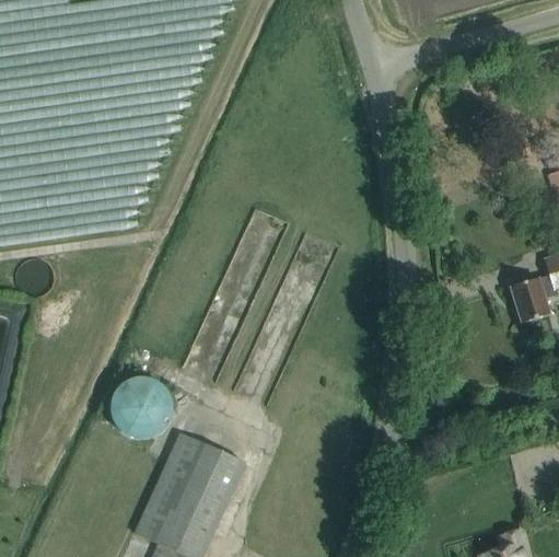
[(558,286),(558,253),(544,258),(548,274),(509,286),(520,322),(547,313),(542,298),(556,294),(554,288),(558,286)]
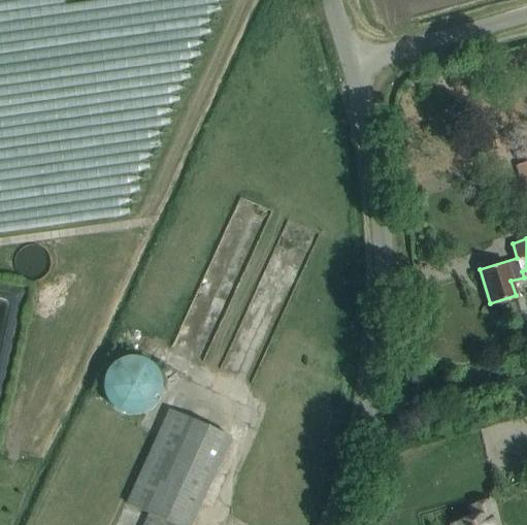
[(272,343),(292,309),(271,298),(253,332),(272,343)]
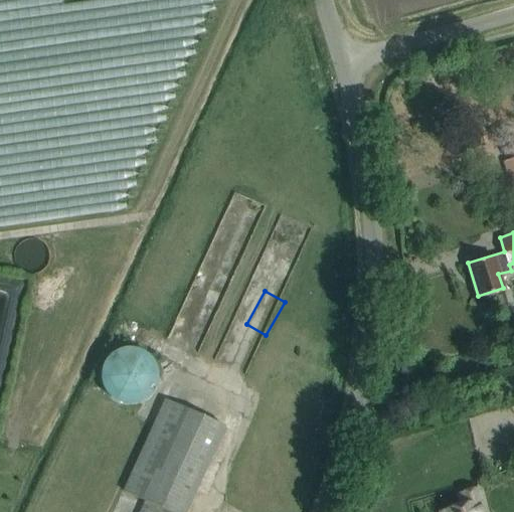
[(107,402),(147,410),(150,392),(163,394),(169,360),(116,350),(107,402)]
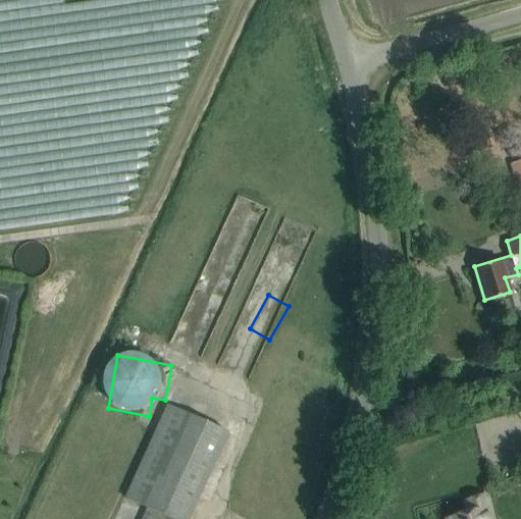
[(185,518),(226,429),(167,403),(124,497),(146,506),(140,518),(185,518)]
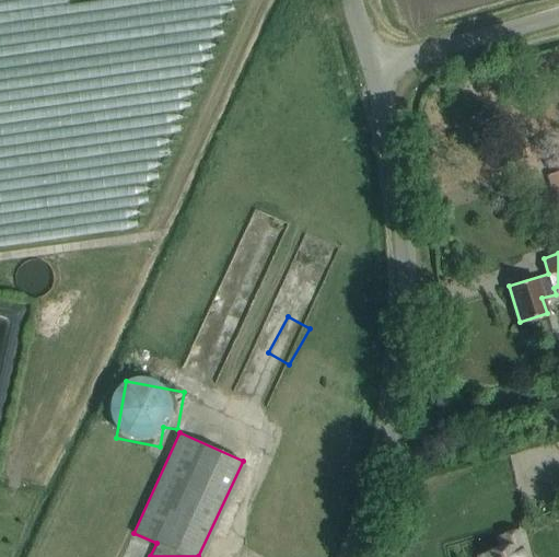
[(526,556),(520,529),(497,535),(501,547),(476,555),(476,556),(526,556)]
